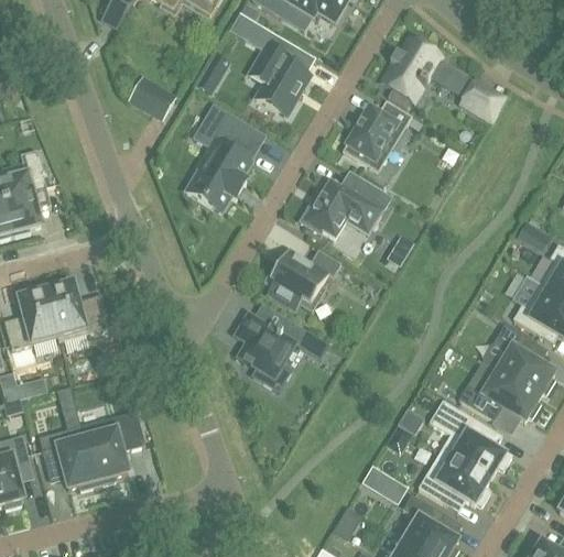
[(132,0),(108,0),(99,15),(117,25),(132,0)]
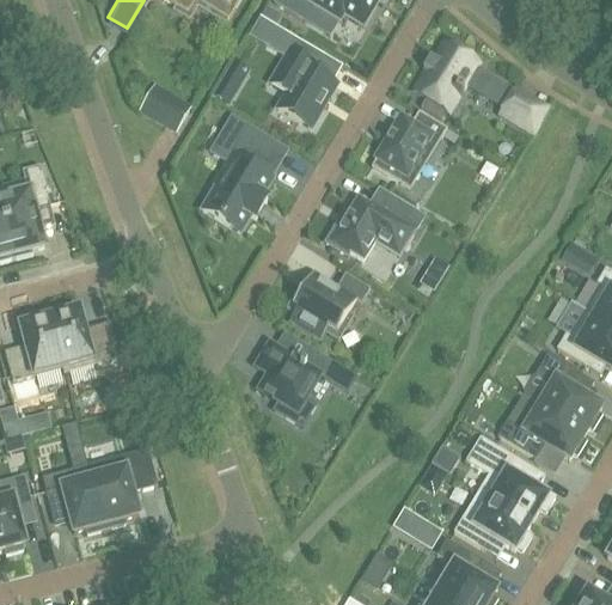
[(171,0),(188,10),(194,0),(216,0),(213,6),(230,17),(239,0),(171,0)]
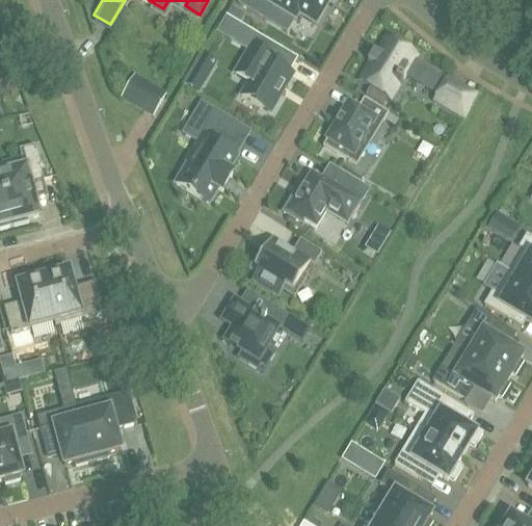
[(241,0),(266,16),(274,2),(295,15),(299,9),(316,20),(327,0),(241,0)]
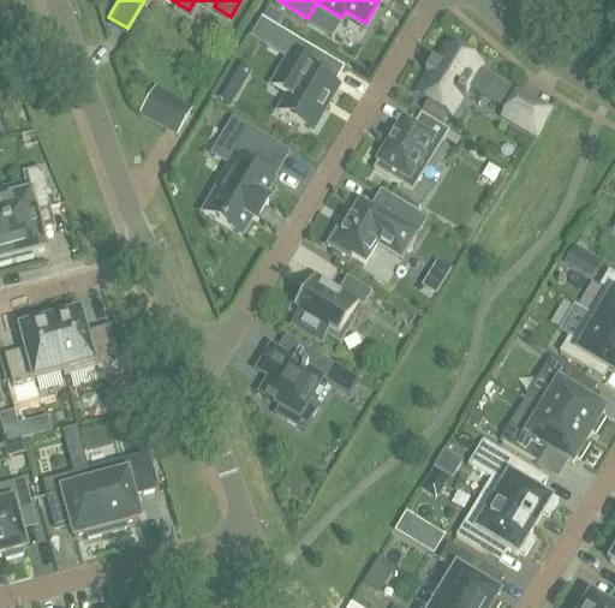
[(251,31),(269,42),(280,24),(262,13),(251,31)]
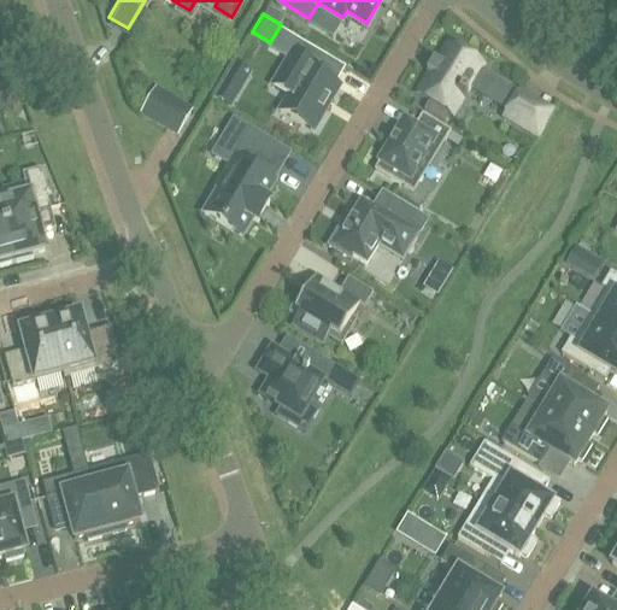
[(288,54),(272,81),(288,92),(280,106),(313,125),(339,82),(335,80),(327,75),(336,58),(299,35),(288,54)]
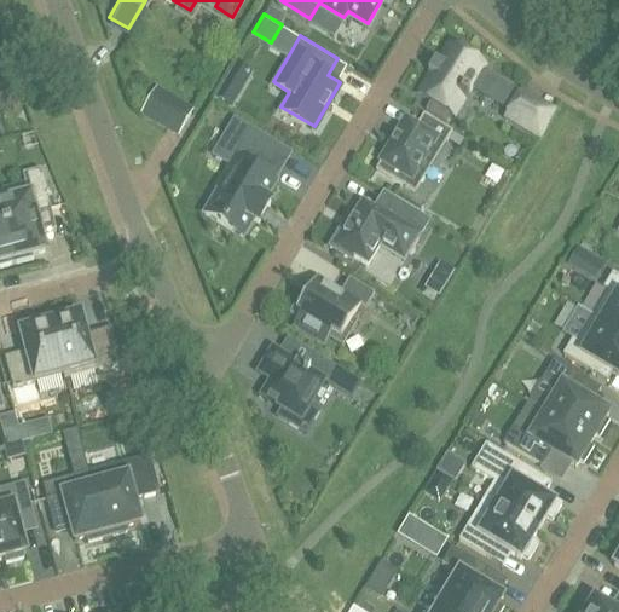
[(480,48),(463,38),(460,44),(452,39),(441,57),(437,55),(429,65),(434,68),(422,88),(432,94),(426,103),(446,114),(463,85),(469,88),(486,59),(478,55),(480,48)]
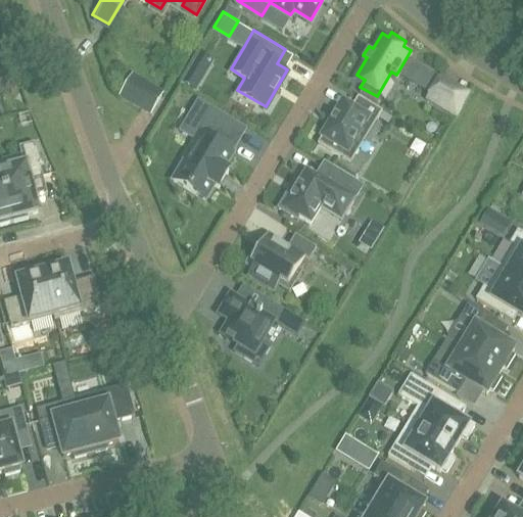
[(133,66),(119,91),(150,109),(164,86),(135,68),(133,66)]
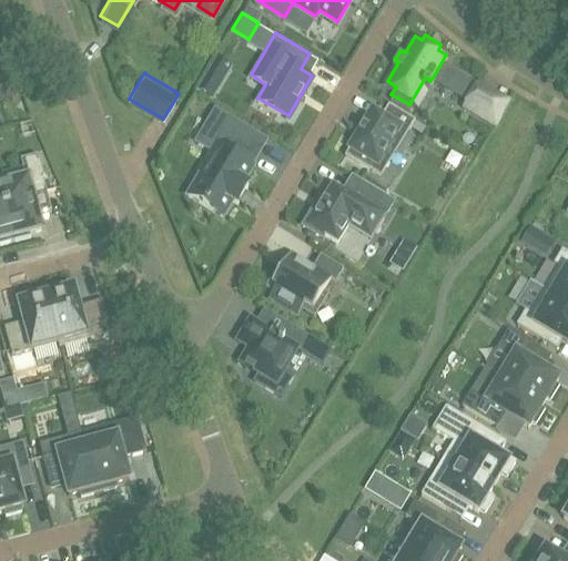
[(211,95),(217,84),(202,74),(195,87),(211,95)]
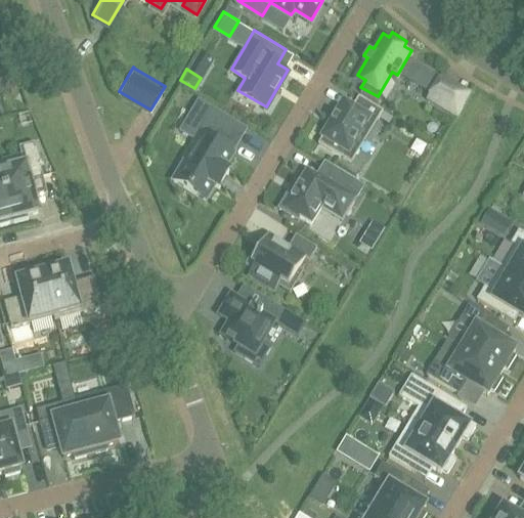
[(429,92),(456,109),(466,93),(438,78),(429,92)]
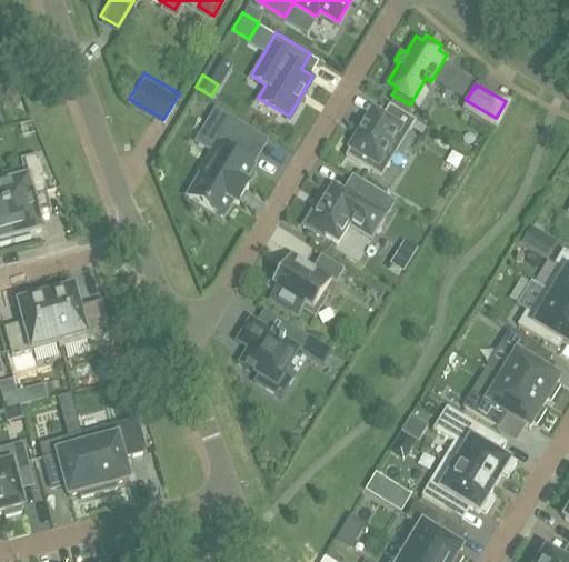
[(416,116),(389,100),(382,111),(372,106),(359,128),(346,151),(381,172),(416,116)]
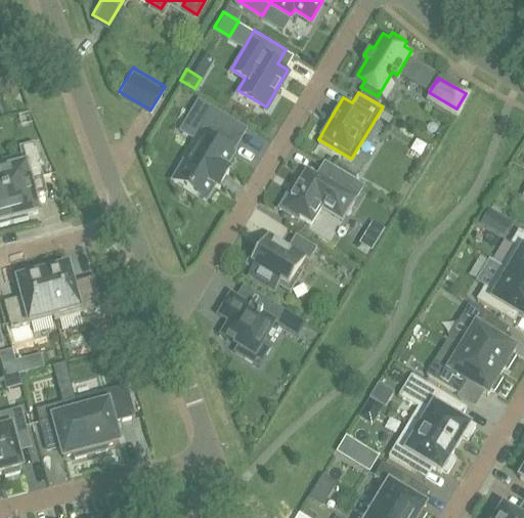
[(221,142),(235,118),(199,96),(192,108),(207,116),(182,156),(186,158),(175,176),(205,193),(214,179),(219,182),(228,167),(223,164),(232,149),(221,142)]
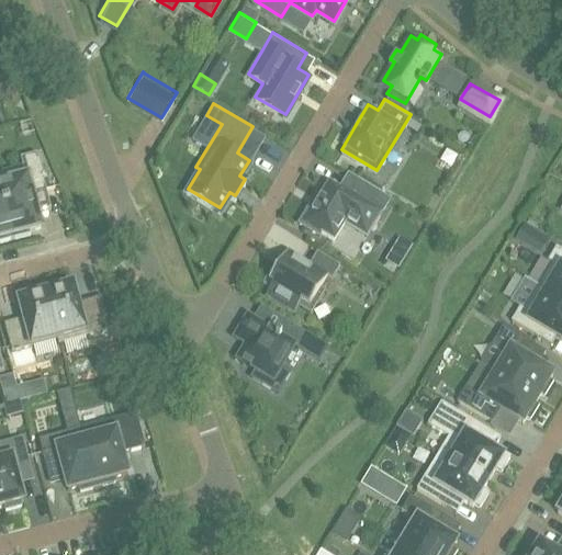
[(0,179),(0,185),(13,235),(31,230),(30,226),(41,223),(31,189),(46,184),(42,170),(44,169),(40,153),(37,154),(36,148),(20,153),(25,173),(0,179)]
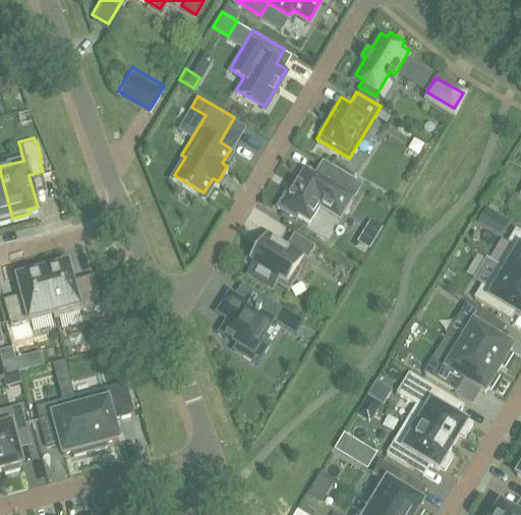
[(325,177),(305,165),(292,187),(288,185),(277,204),(296,215),(298,212),(309,218),(319,203),(340,215),(360,180),(333,163),(325,177)]
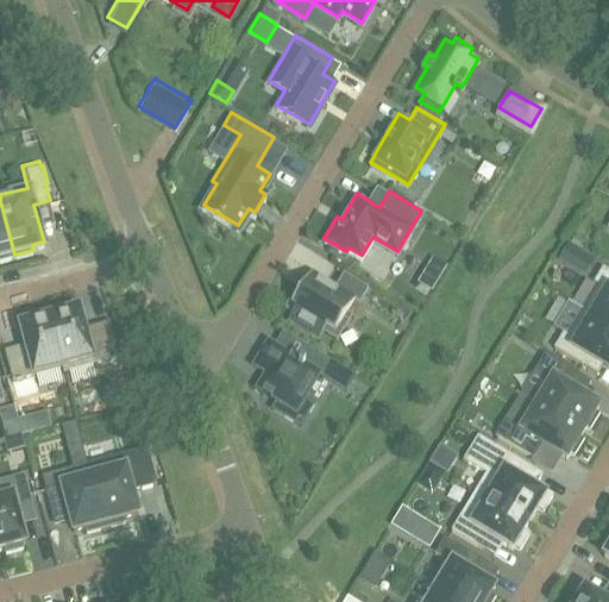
[(0,257),(14,255),(0,201),(0,257)]
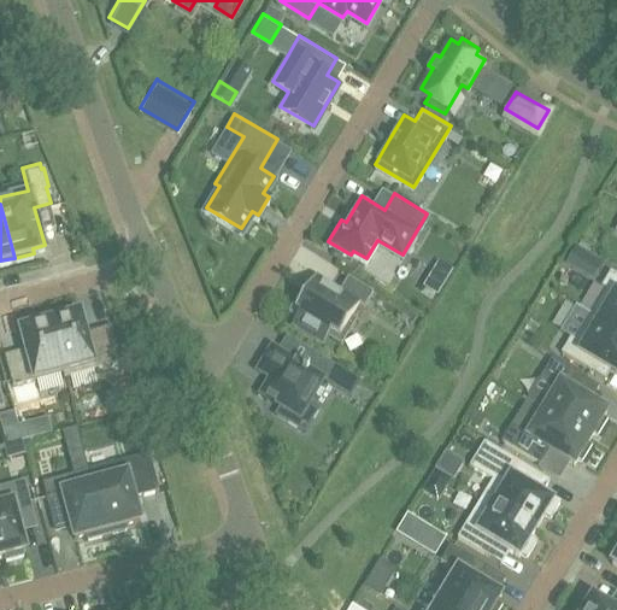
[(604,257),(595,251),(583,270),(593,276),(604,257)]
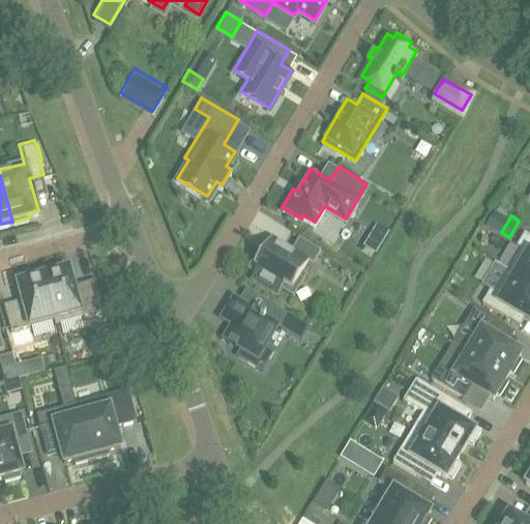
[(377,250),(390,228),(378,221),(364,242),(377,250)]
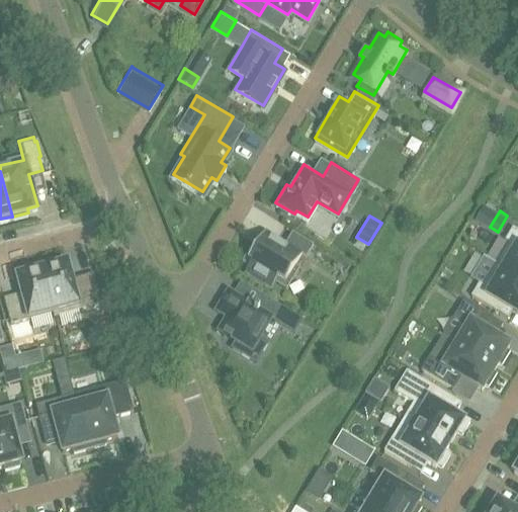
[(517,226),(513,224),(505,236),(509,239),(496,260),(517,273),(517,226)]
